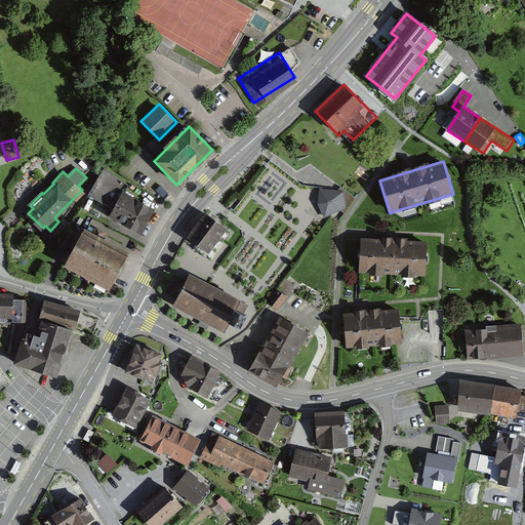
[(153,207),(123,191),(127,184),(103,170),(89,195),(111,206),(106,215),(138,233),(153,207)]
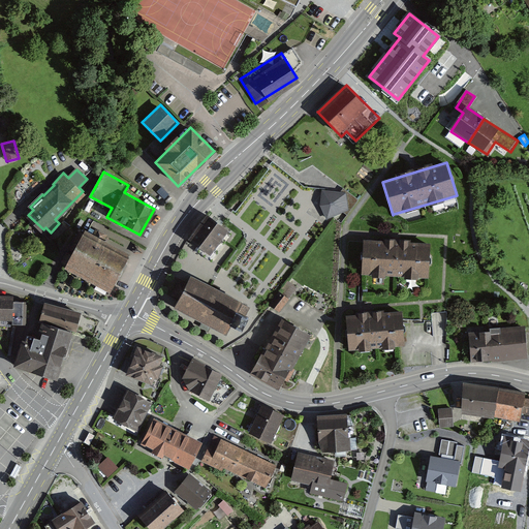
[(325,191),(322,190),(322,208),(329,219),(350,211),(347,193),(325,191)]
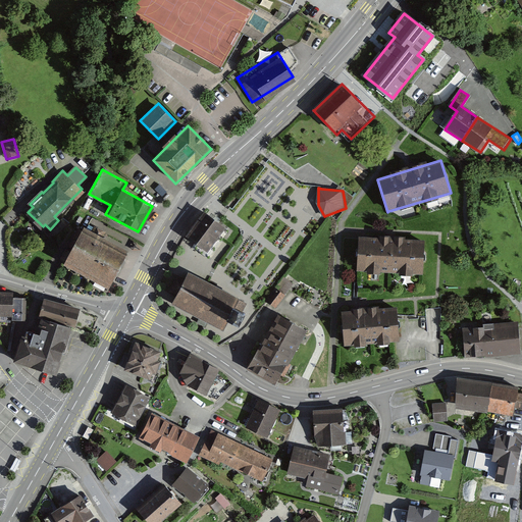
[(197,245),(208,253),(225,229),(213,220),(204,213),(187,237),(197,245)]
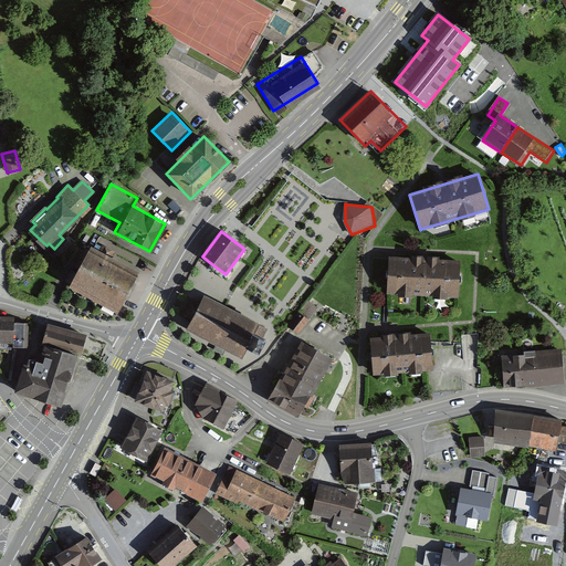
[(140,276),(91,250),(71,286),(121,313),(140,276)]
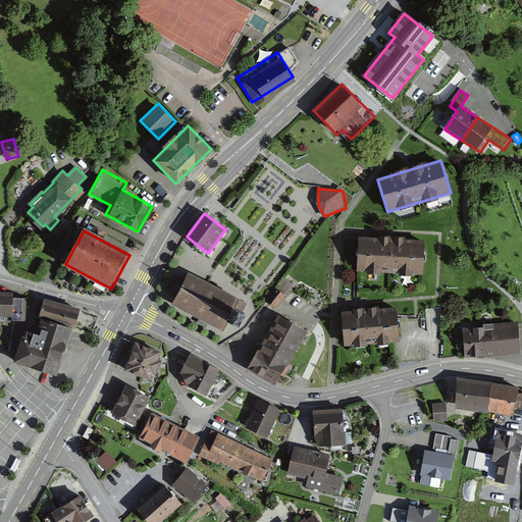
[(359,237),(358,270),(425,272),(426,239),(359,237)]
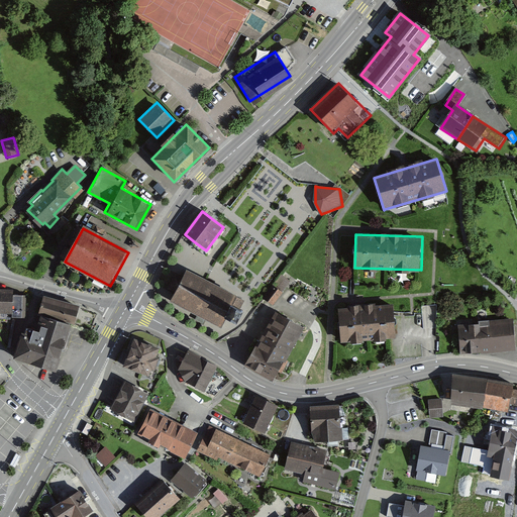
[(202,316),(221,327),(226,318),(237,324),(243,312),(239,311),(244,301),(205,280),(187,271),(180,284),(171,300),(202,316)]
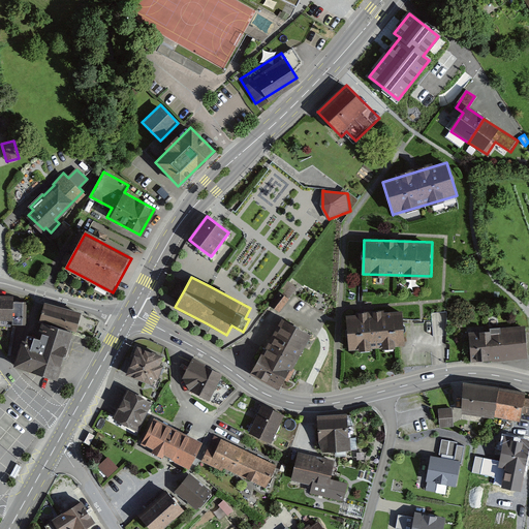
[(281,290),(279,292),(288,300),(297,288),(287,281),(281,290)]
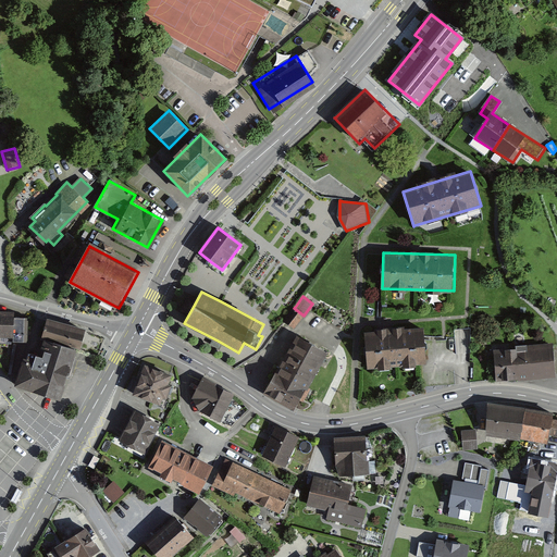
[(304,316),(294,308),(284,321),(295,329),(304,316)]
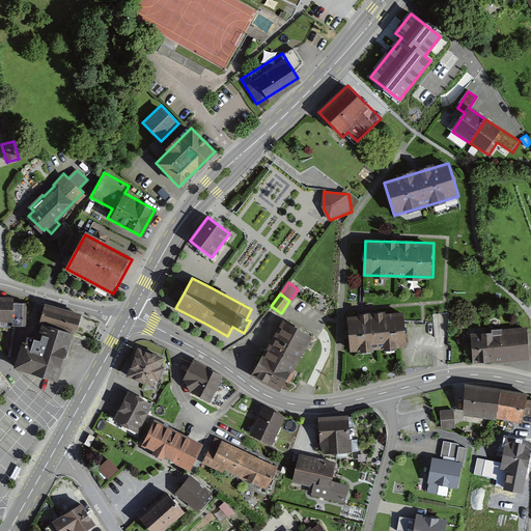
[(0,301),(0,322),(18,323),(19,303),(0,301)]
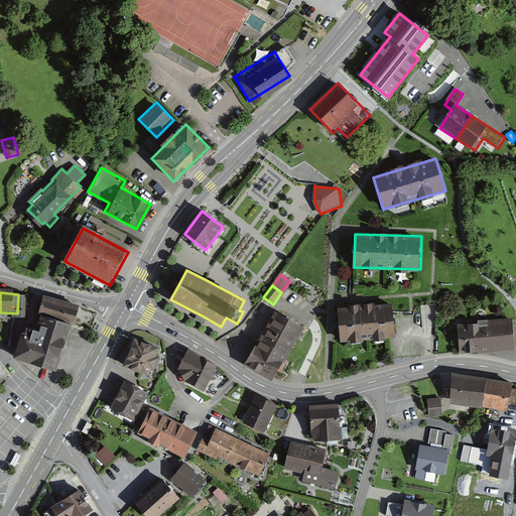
[(80,304),(43,294),(38,313),(75,323),(80,304)]
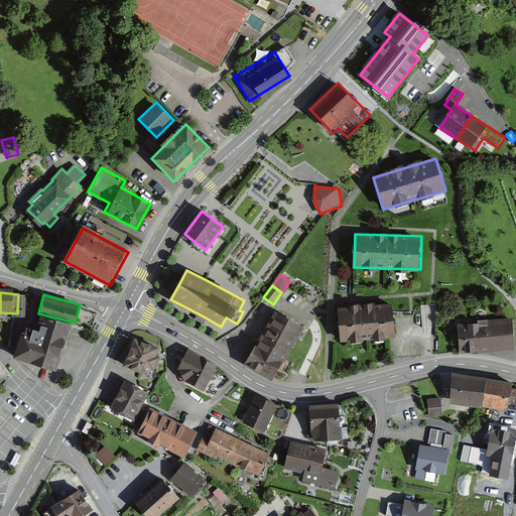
[(338,306),(341,342),(368,340),(388,339),(390,339),(395,339),(395,334),(393,313),(393,303),(338,306)]
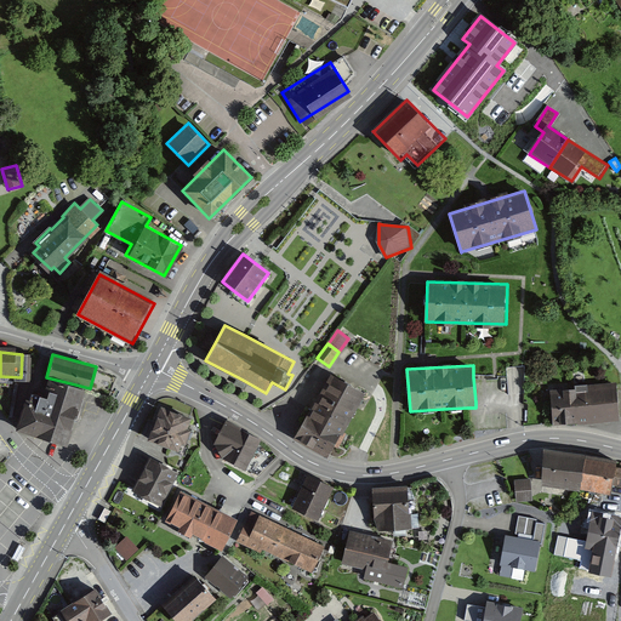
[(370,392),(332,372),(300,434),(337,454),(370,392)]
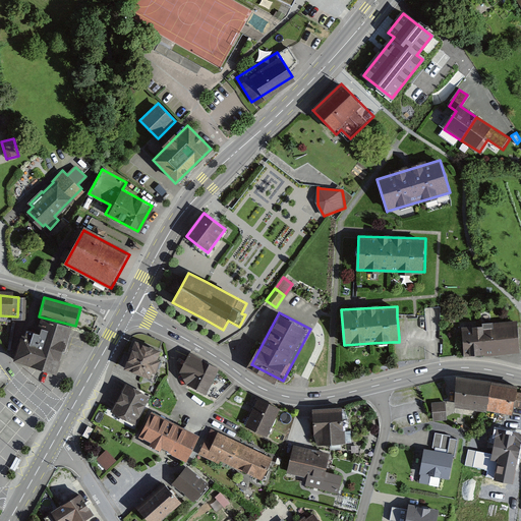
[(47,330),(45,338),(38,336),(36,341),(23,338),(22,342),(19,341),(13,363),(58,375),(68,337),(73,338),(76,327),(38,316),(34,327),(47,330)]
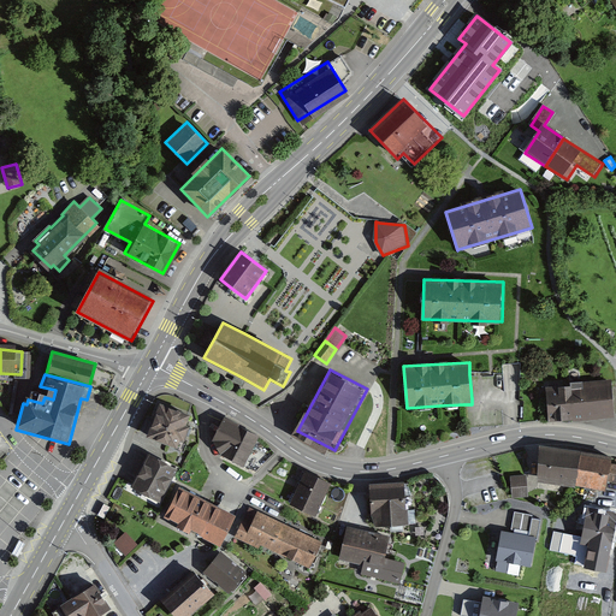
[(612,380),(546,385),(549,422),(615,418),(612,380)]
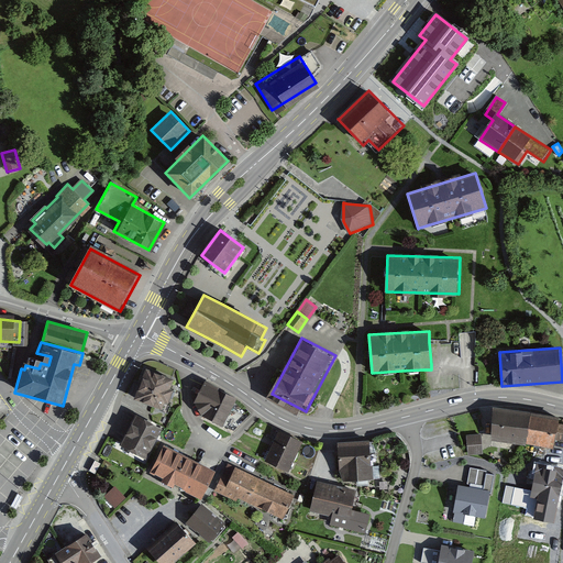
[(178,379),(145,370),(135,400),(168,410),(178,379)]
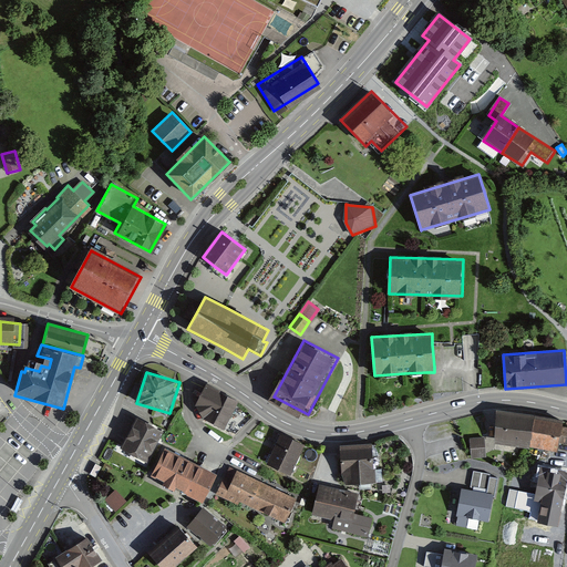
[(223,429),(236,401),(206,387),(197,405),(204,420),(223,429)]
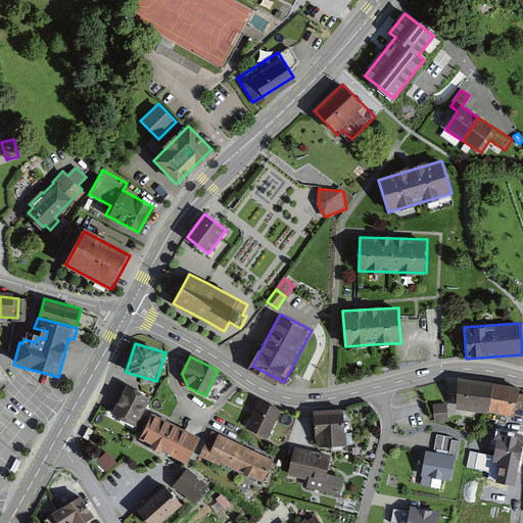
[(521,389),(462,381),(458,411),(516,418),(517,409),(522,409),(522,393),(521,393),(521,389)]
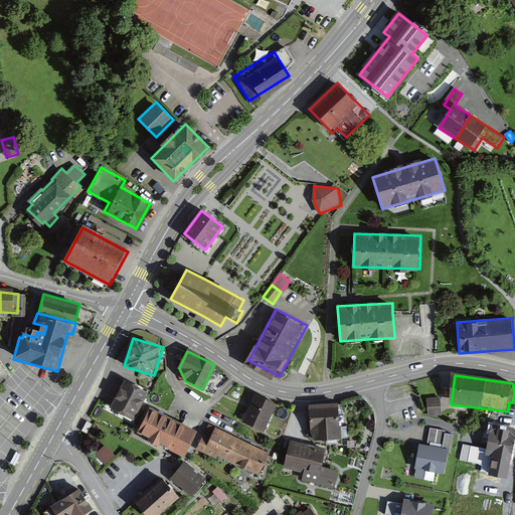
[(151,390),(127,379),(112,413),(136,424),(151,390)]
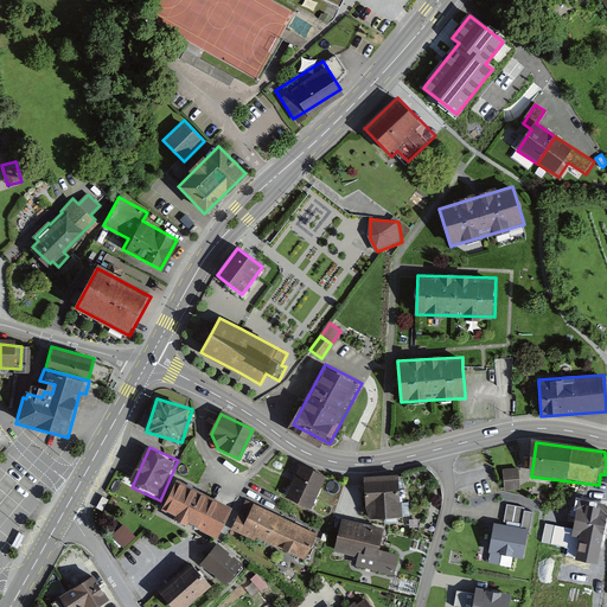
[(325,475),(301,465),(287,498),(310,508),(325,475)]
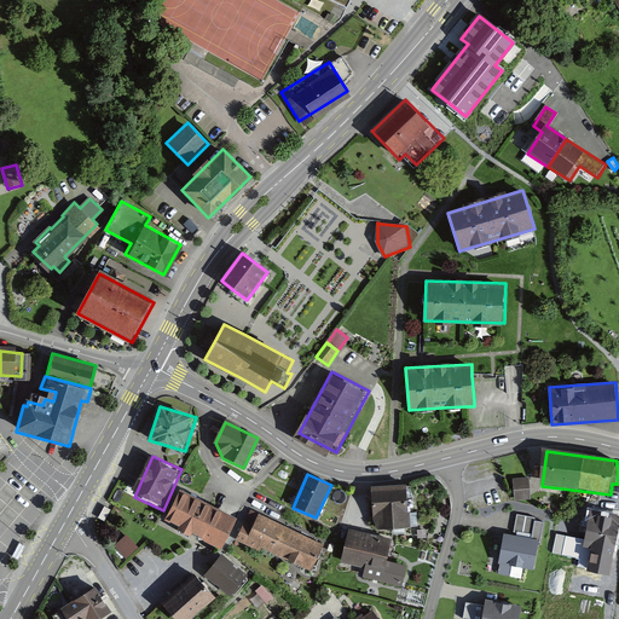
[(530,476),(513,478),(515,501),(531,498),(530,476)]
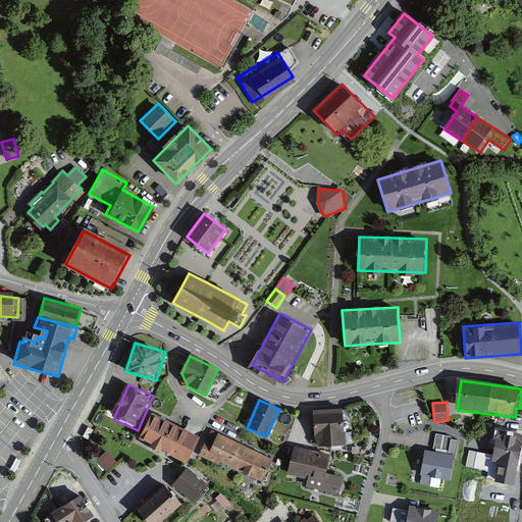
[(315,413),(318,446),(345,442),(342,410),(315,413)]
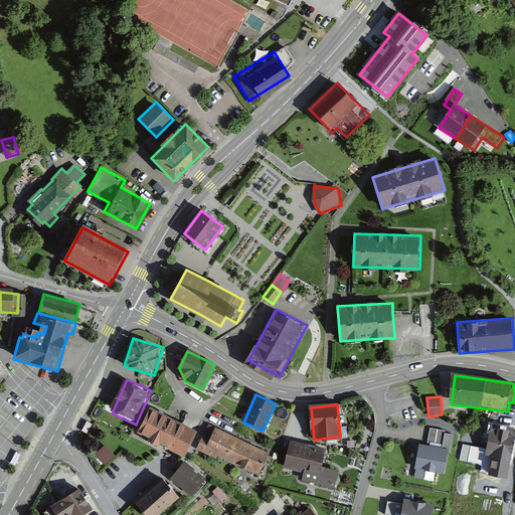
[(196,430),(150,406),(138,432),(149,437),(149,438),(159,443),(159,442),(166,446),(166,447),(184,456),(196,430)]
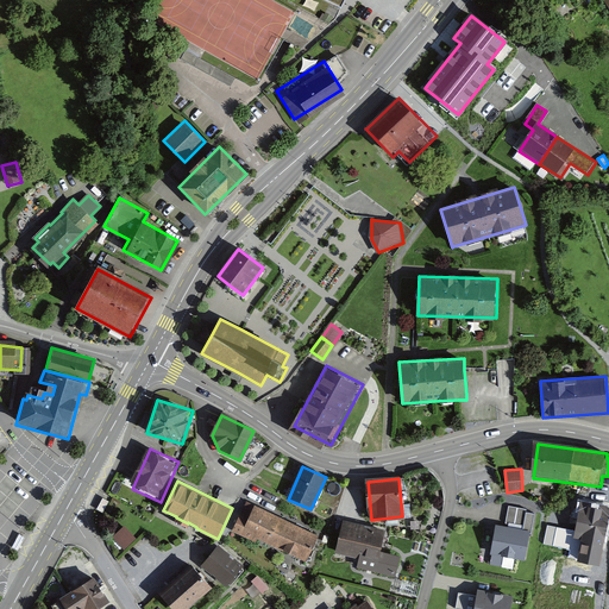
[(608,519),(608,506),(582,500),(575,529),(570,550),(592,556),(595,544),(603,546),(608,519)]
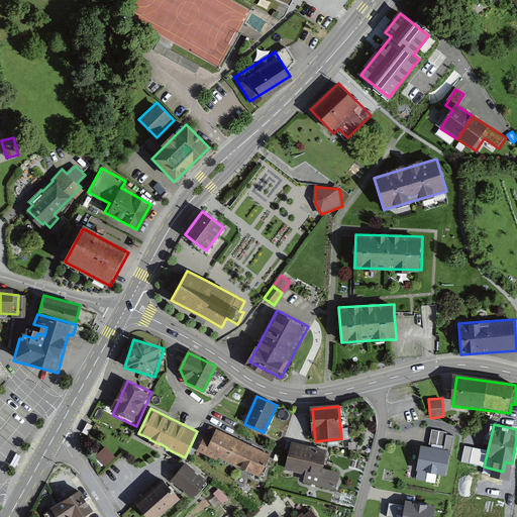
[(274,453),(219,430),(209,452),(264,477),(274,453)]
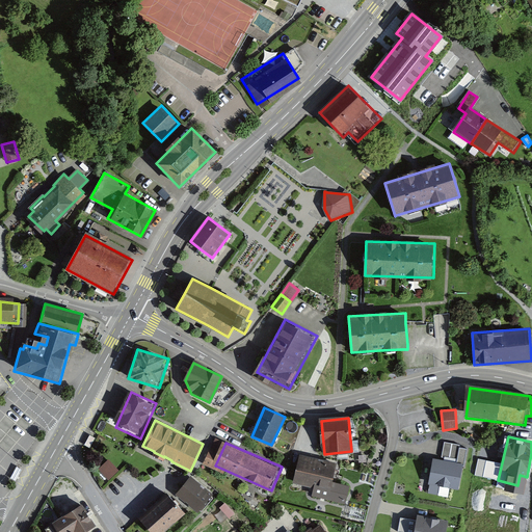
[(459,445),(444,443),(443,449),(442,456),(457,459),(459,445)]
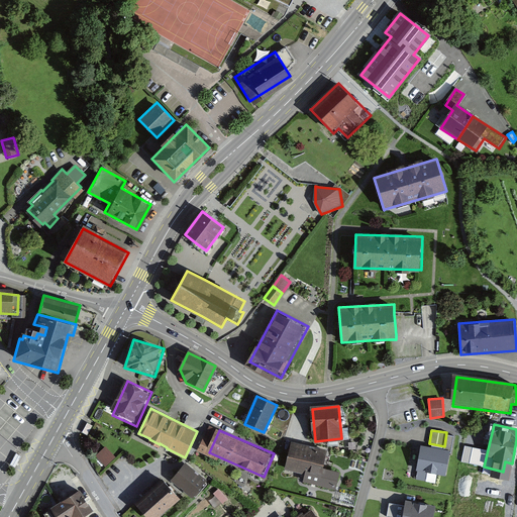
[(326,451),(291,443),(285,470),(321,478),(326,451)]
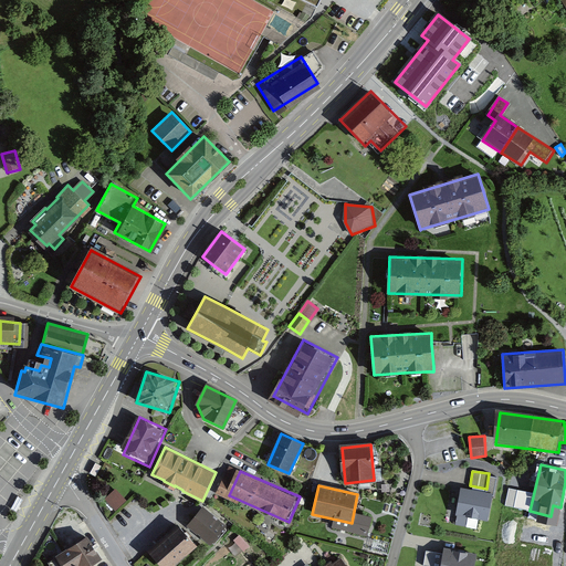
[(493,494),(461,488),(456,514),(488,521),(493,494)]
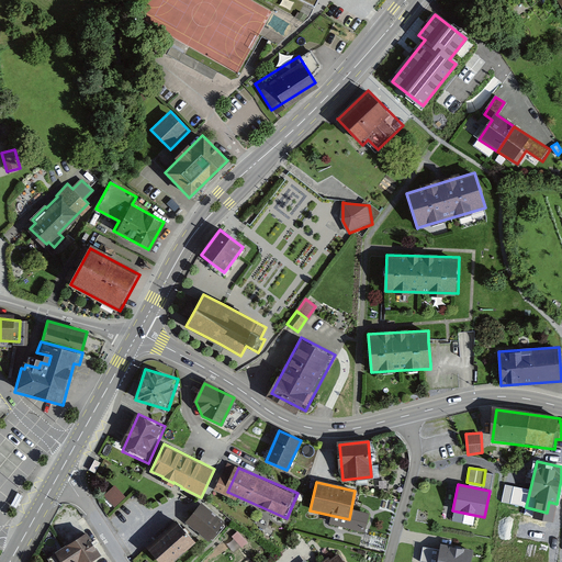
[(530,489),(505,484),(502,501),(526,507),(530,489)]
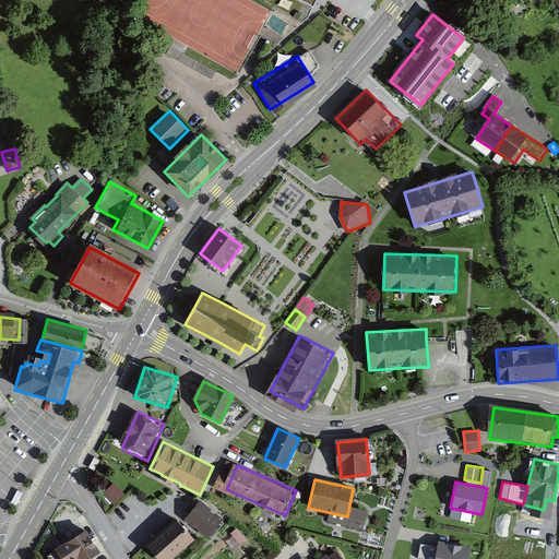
[(125,494),(115,483),(104,491),(114,502),(125,494)]
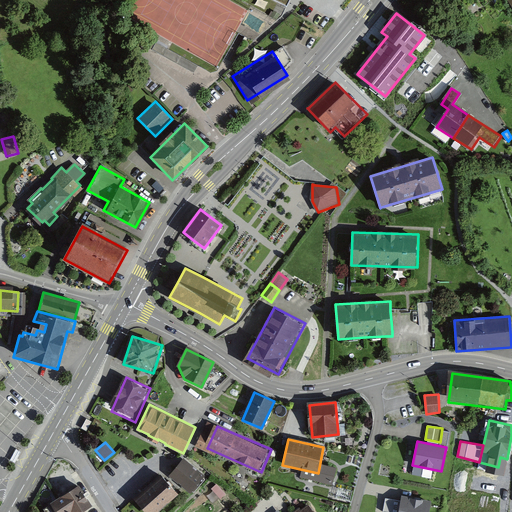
[(184,457),(170,475),(191,492),(205,474),(184,457)]
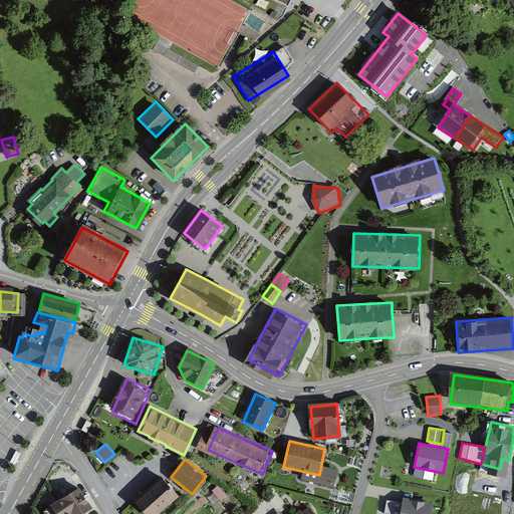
[(137,500),(148,513),(157,513),(180,495),(164,477),(137,500)]
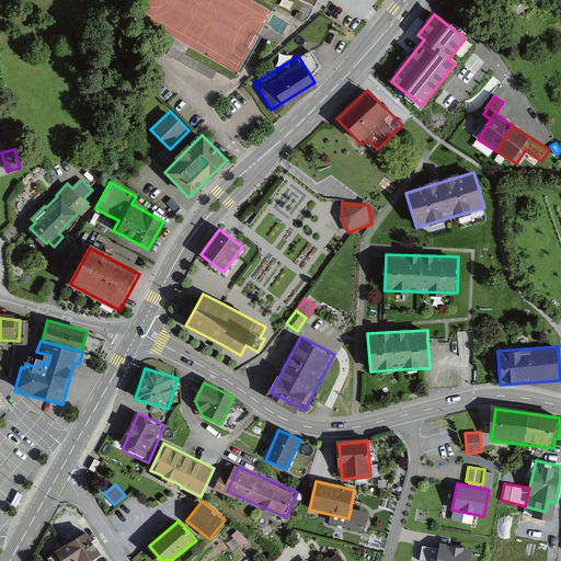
[(90,560),(100,554),(87,534),(48,558),(49,560),(90,560)]
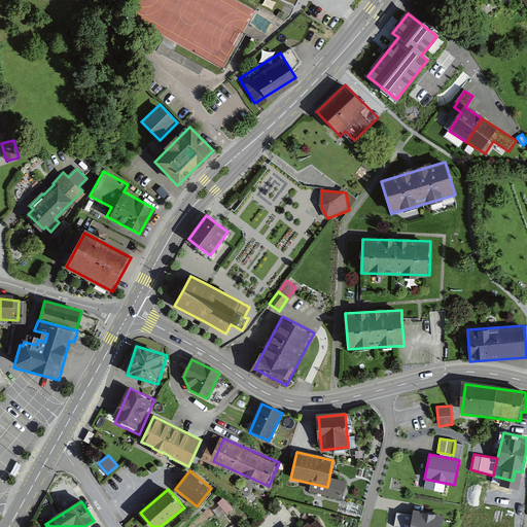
[(442,526),(444,517),(414,511),(413,517),(397,514),(394,526),(442,526)]
